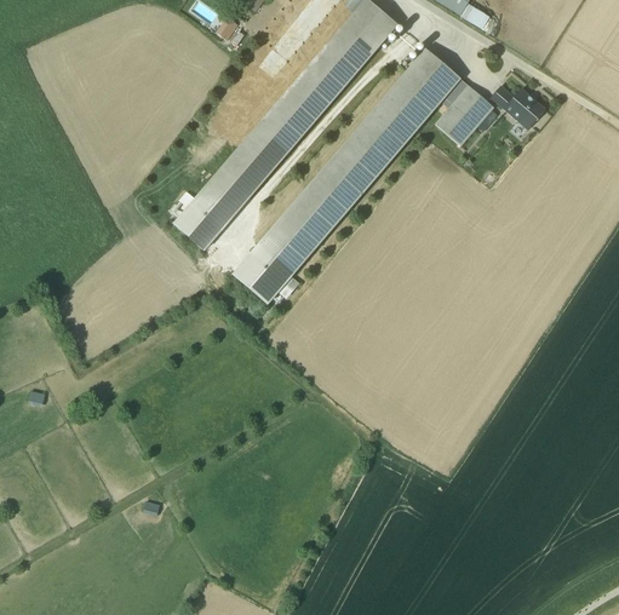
[(205,251),(301,137),(397,24),(370,0),(276,0),(275,1),(291,13),(301,0),(308,0),(212,121),(238,142),(241,137),(246,139),(195,197),(187,190),(179,200),(187,207),(173,224),(205,251)]
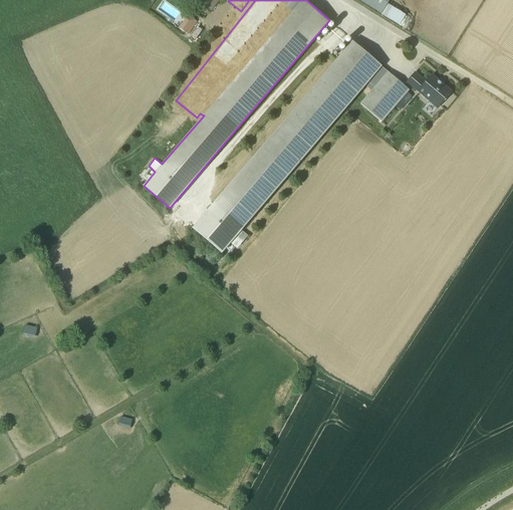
[(206,0),(204,3),(212,9),(219,0),(206,0)]
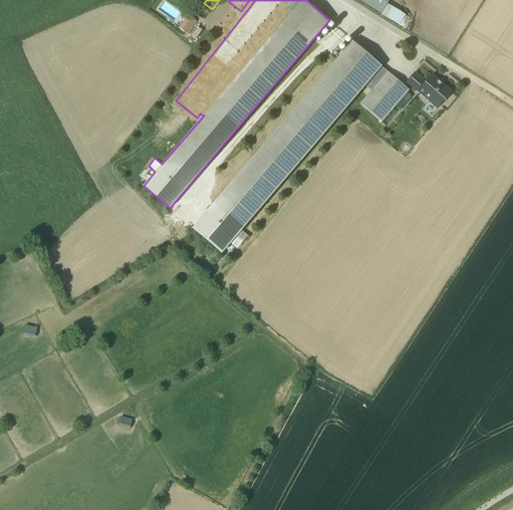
[(362,0),(380,12),(388,2),(389,0),(362,0)]
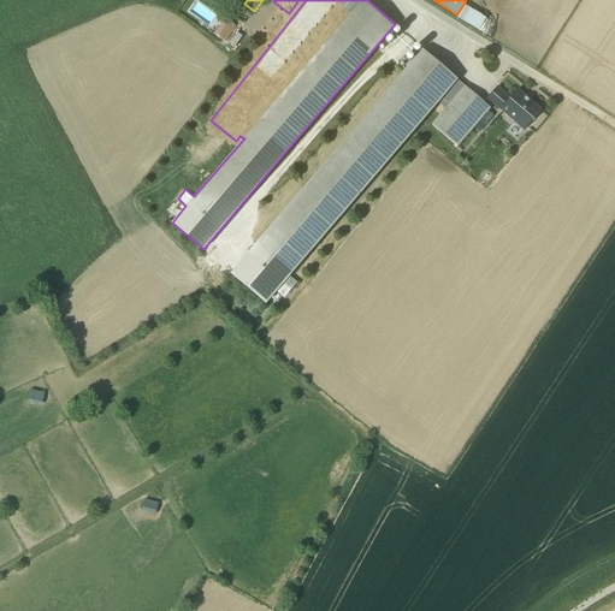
[(466,4),(459,15),(479,28),(486,17),(466,4)]
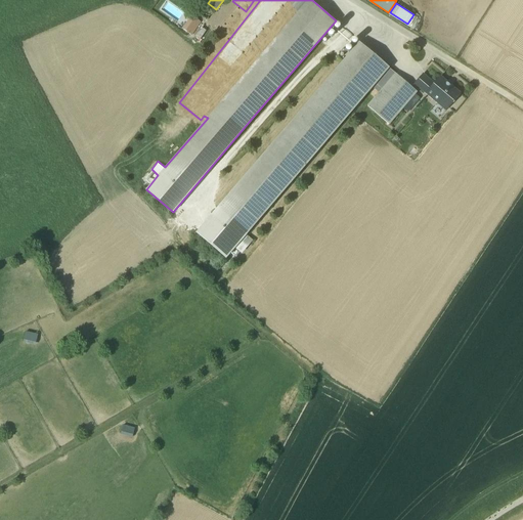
[(202,20),(192,14),(183,27),(192,34),(202,20)]
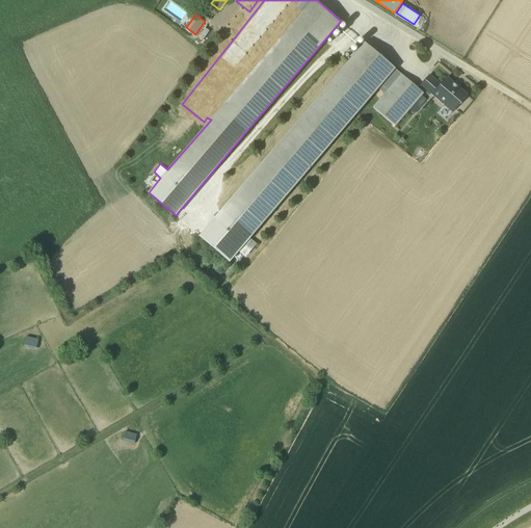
[(251,237),(280,203),(378,87),(383,93),(373,106),(395,124),(408,108),(414,113),(426,99),(422,94),(423,91),(366,42),(276,146),(200,236),(230,261),(239,251),(245,256),(258,242),(251,237)]
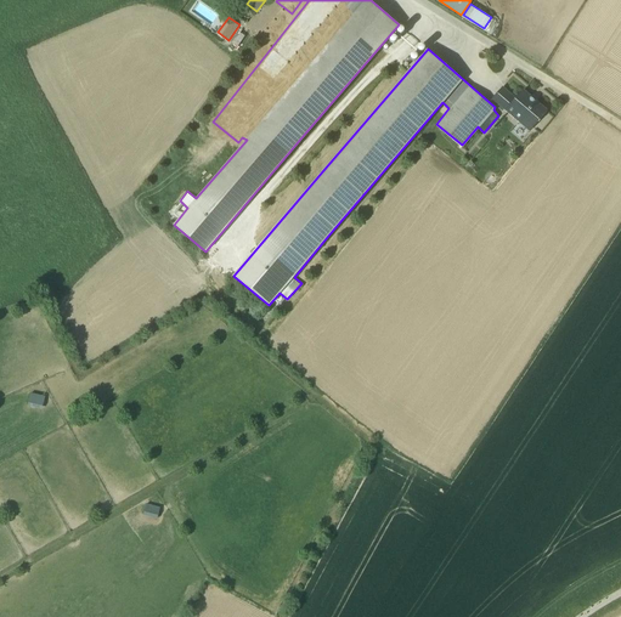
[(531,95),(523,89),(515,97),(503,86),(492,98),(529,130),(547,108),(536,100),(535,100),(530,96),(531,95)]
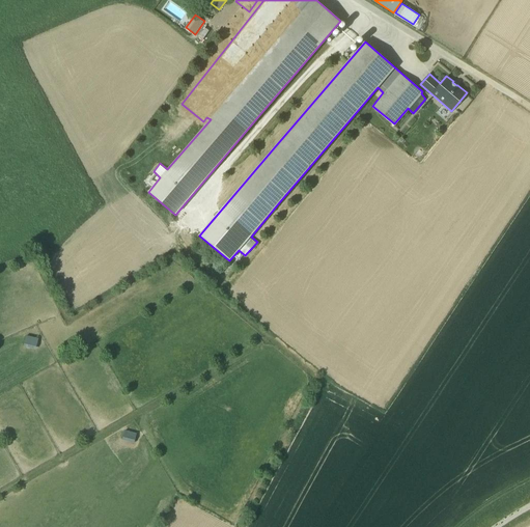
[(40,343),(42,335),(27,333),(26,342),(40,343)]
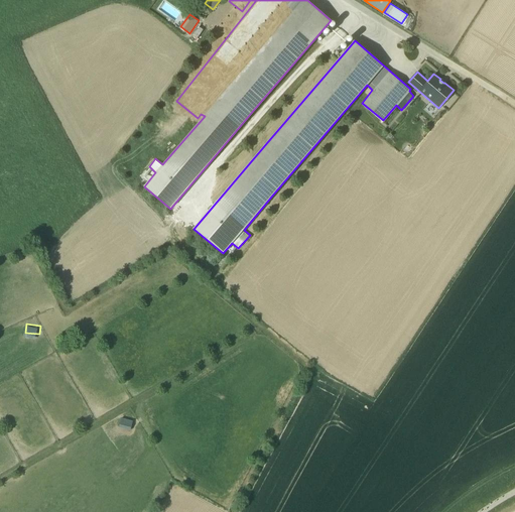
[(120,424),(134,427),(136,418),(122,415),(120,424)]
